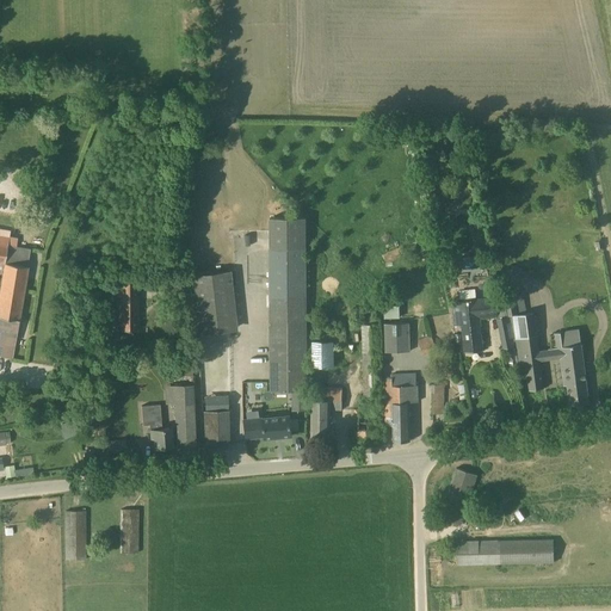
[(307,392),(306,217),(270,218),(271,346),(271,392),(292,392),(292,411),(308,411),(307,392)]
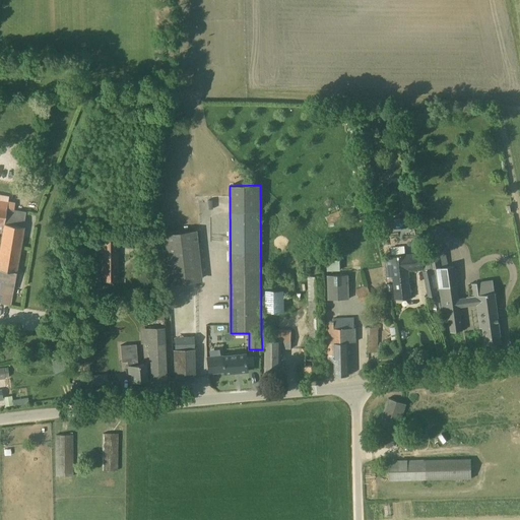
[(0,303),(10,306),(20,249),(23,226),(25,211),(7,208),(8,197),(0,195),(0,222),(4,224),(0,250),(0,303)]
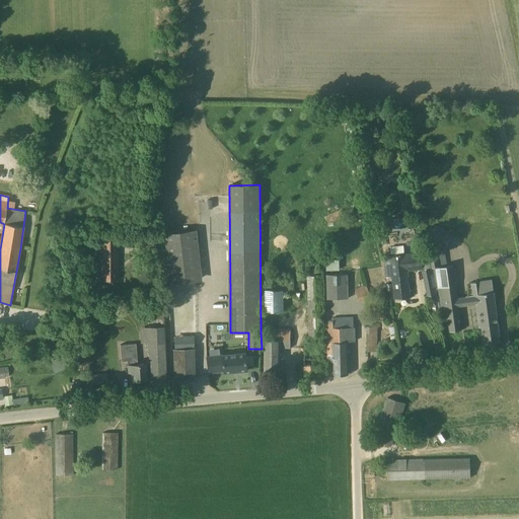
[(507,205),(505,206),(505,208),(505,210),(506,210),(508,210),(508,211),(509,211),(509,213),(511,213),(512,213),(513,213),(512,211),(513,211),(511,205),(510,205),(509,205),(507,205)]
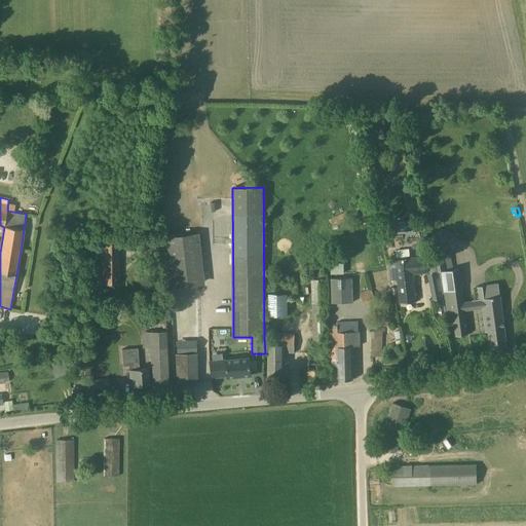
[(330,219),(333,225),(334,226),(338,224),(345,221),(342,214),(330,219)]
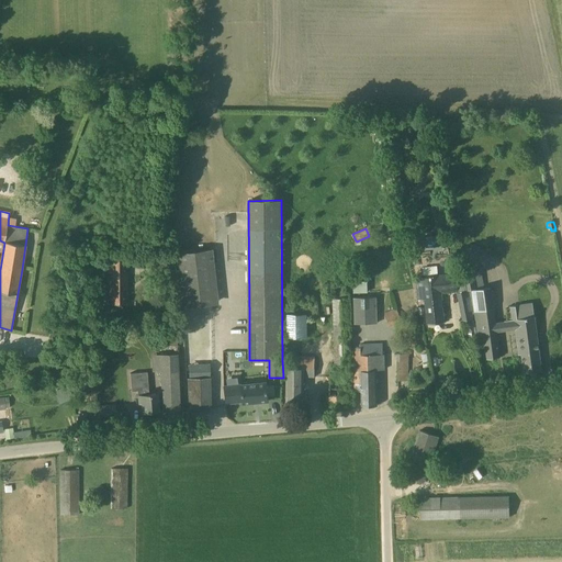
[(215,303),(211,248),(177,250),(180,305),(215,303)]
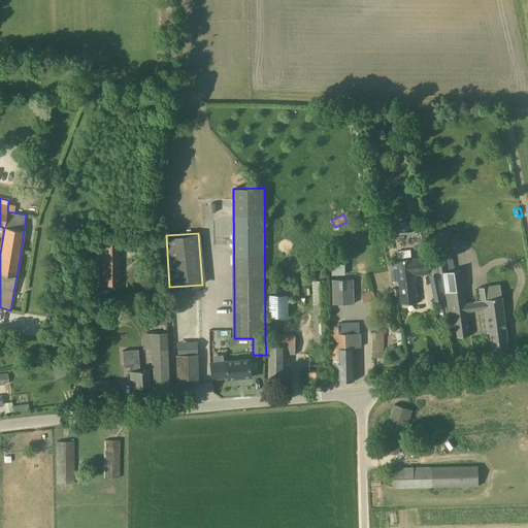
[(119,240),(104,241),(104,286),(120,286),(119,240)]
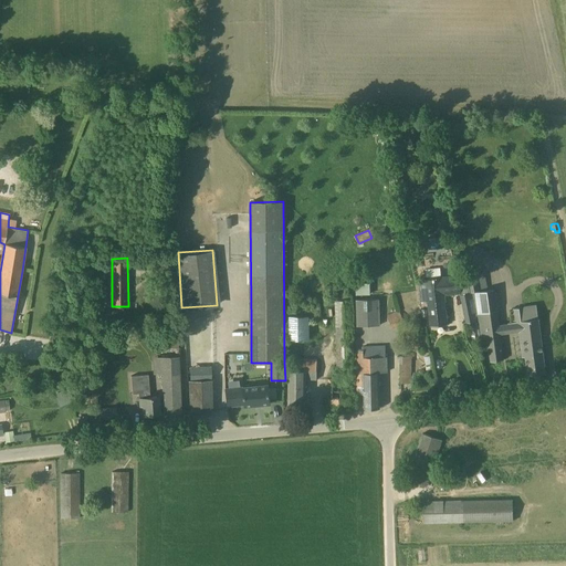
[(460,275),(441,278),(440,268),(426,269),(427,280),(419,280),(421,302),(429,302),(432,327),(447,325),(443,293),(461,292),(460,275)]
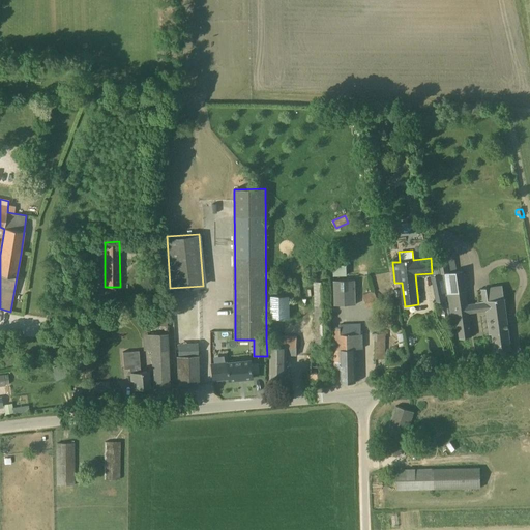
[(446,257),(445,256),(438,257),(442,274),(449,272),(449,271),(457,269),(453,256),(446,257)]
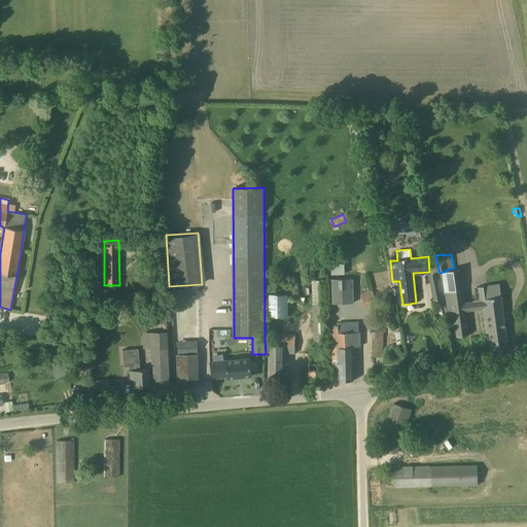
[(330,274),(344,273),(343,262),(329,264),(330,274)]
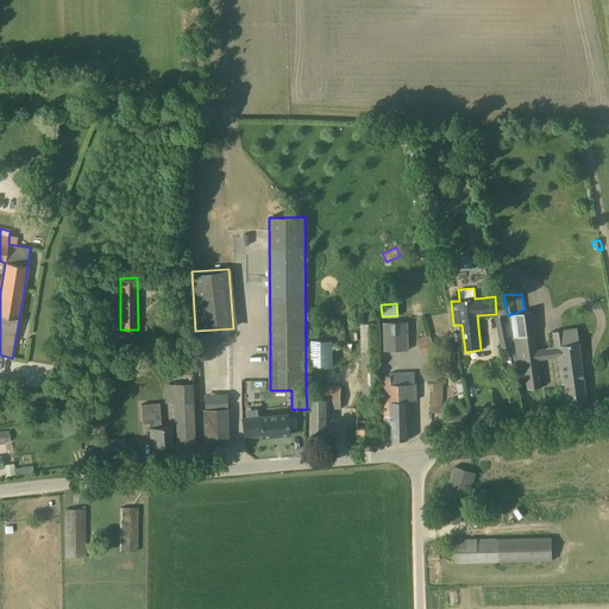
[(527,389),(542,387),(535,336),(532,312),(512,315),(515,338),(521,337),(527,389)]
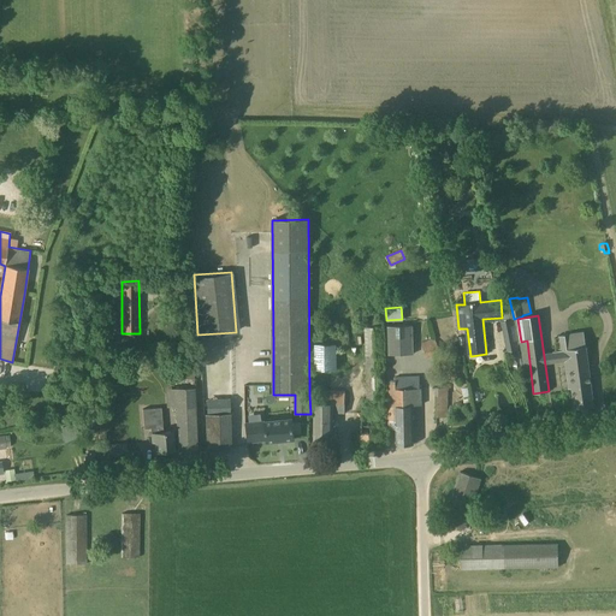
[(514,319),(502,321),(507,351),(520,349),(514,319)]
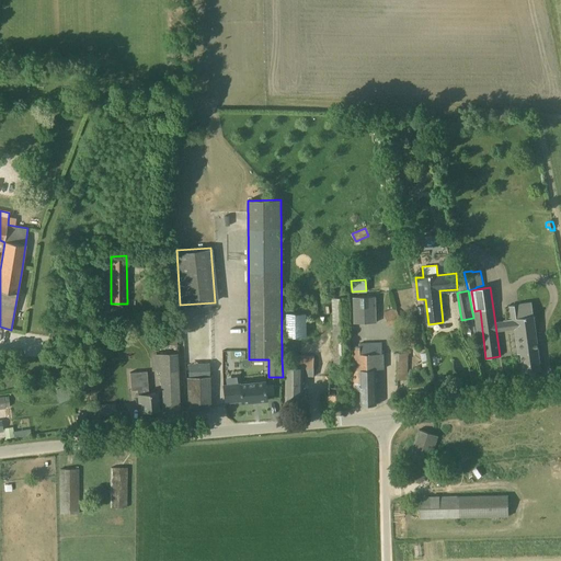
[(376,297),(354,297),(354,323),(377,322),(376,297)]
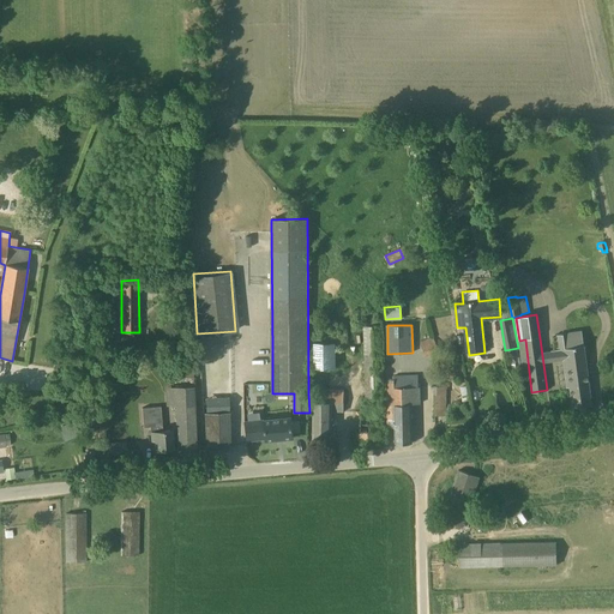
[(555,336),(558,354),(566,353),(570,378),(565,378),(566,387),(571,387),(573,408),(593,405),(584,345),(566,348),(564,335),(555,336)]
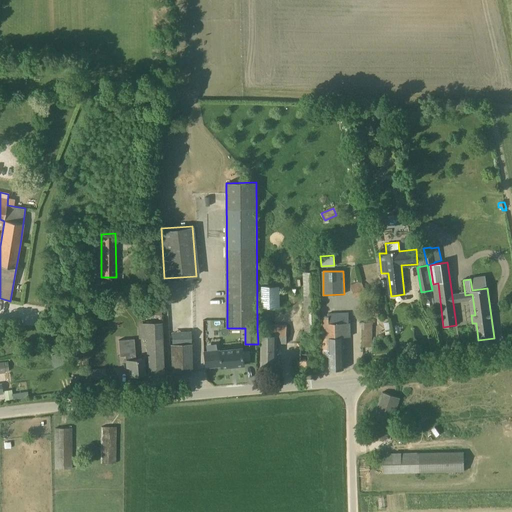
[(361,281),(350,285),(355,297),(366,292),(363,284),(361,281)]
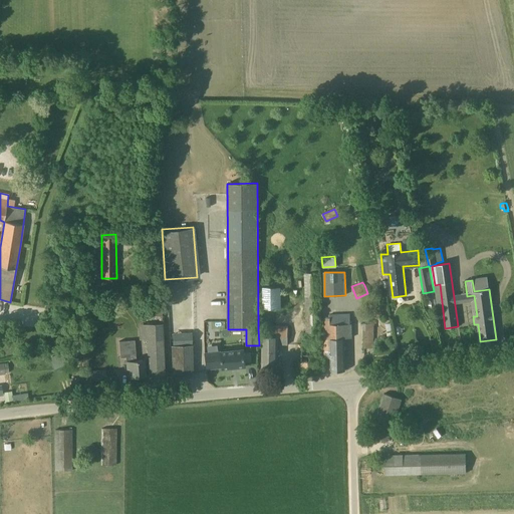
[(280,287),(263,287),(263,307),(280,308),(280,287)]
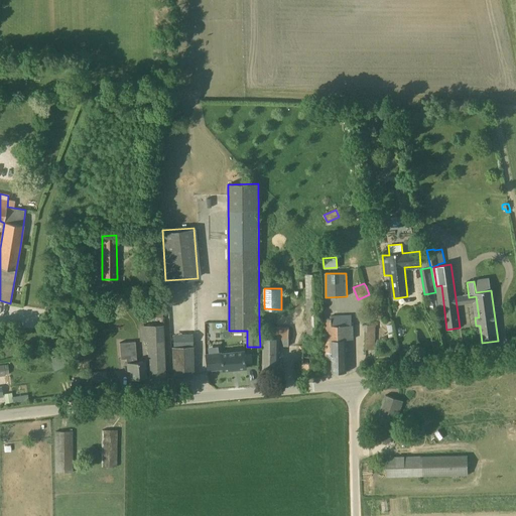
[(162,308),(154,309),(154,317),(162,317),(162,308)]
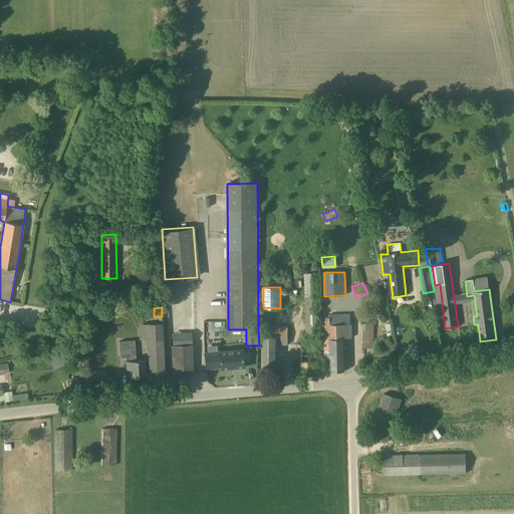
[(351,324),(350,324),(349,313),(330,314),(330,317),(323,318),(324,358),(331,358),(331,371),(345,371),(344,338),(351,338),(351,324)]
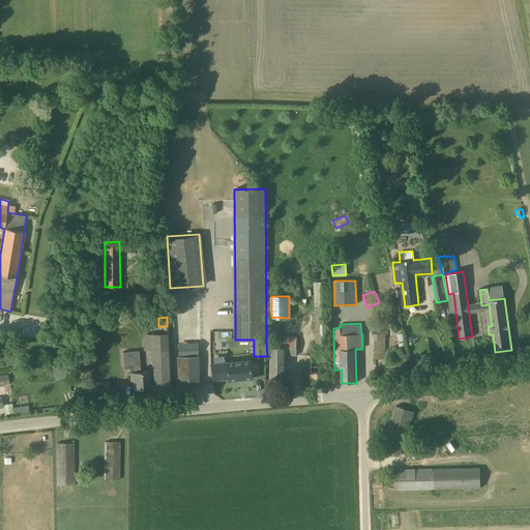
[(384,340),(386,340),(386,333),(375,333),(375,340),(376,340),(377,357),(384,357),(384,340)]
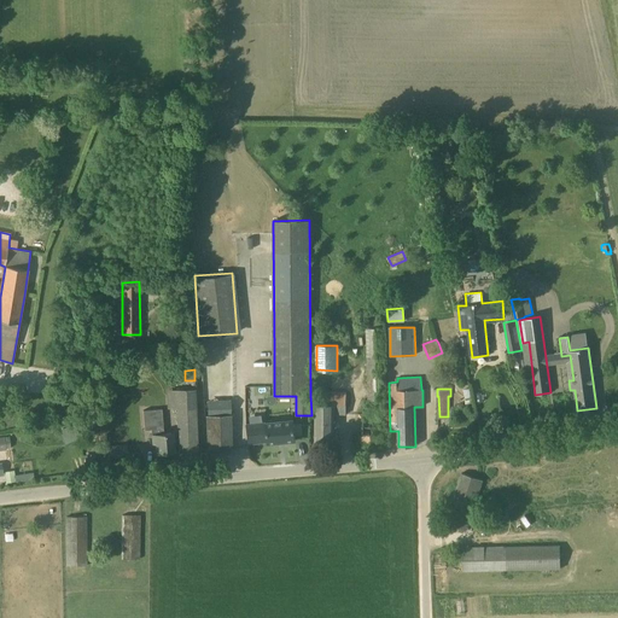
[(196,390),(176,391),(178,408),(179,452),(198,450),(196,390)]
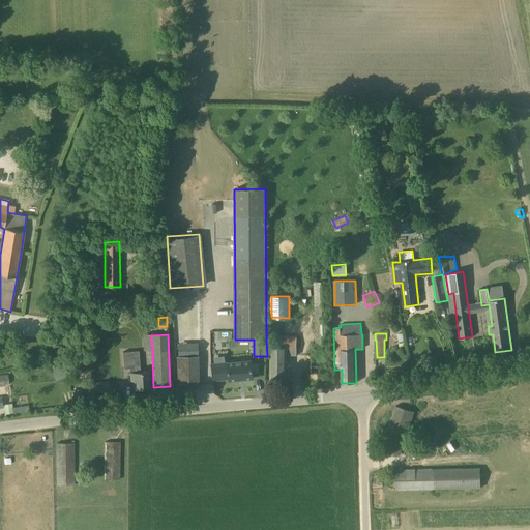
[(287,356),(297,355),(297,339),(284,339),(284,341),(271,341),(270,384),(286,385),(287,356)]
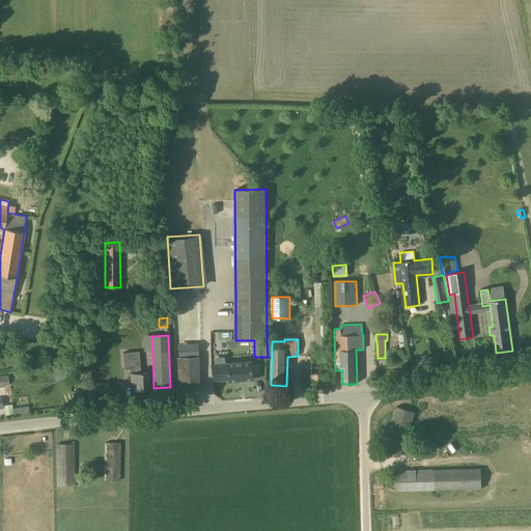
[(174,348),(176,385),(198,384),(196,347),(174,348)]
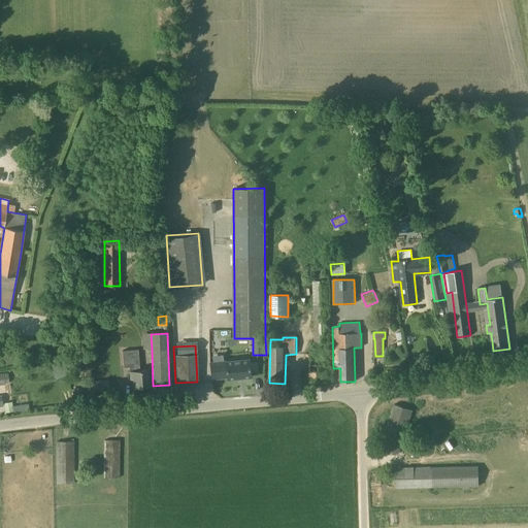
[(140,359),(139,359),(138,350),(123,351),(124,367),(130,367),(130,378),(133,378),(134,387),(151,386),(149,370),(141,371),(140,359)]
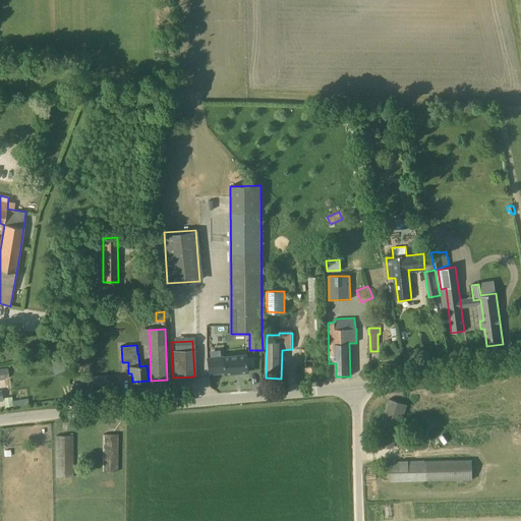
[(248,354),(225,356),(226,373),(249,371),(248,354)]
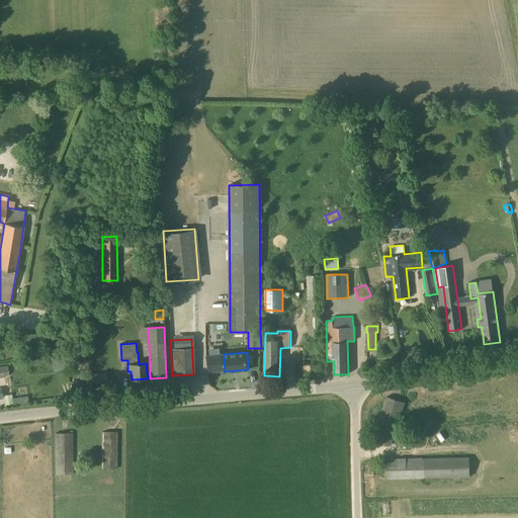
[(105,372),(92,373),(94,382),(105,381),(105,372)]
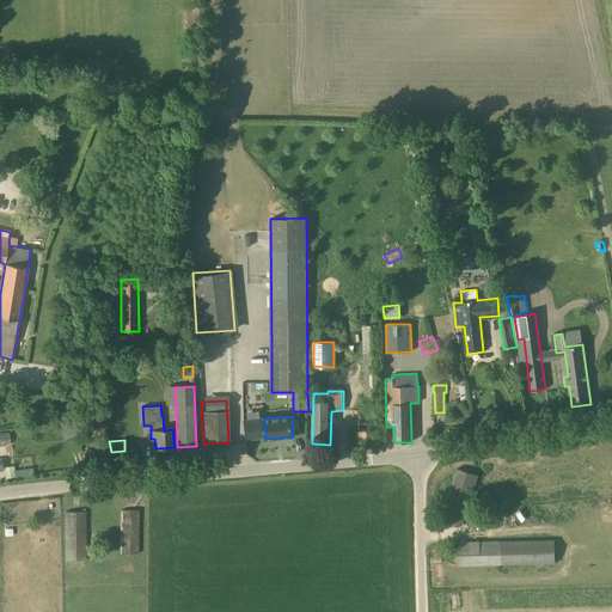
[(14,466),(5,467),(6,478),(16,477),(14,466)]
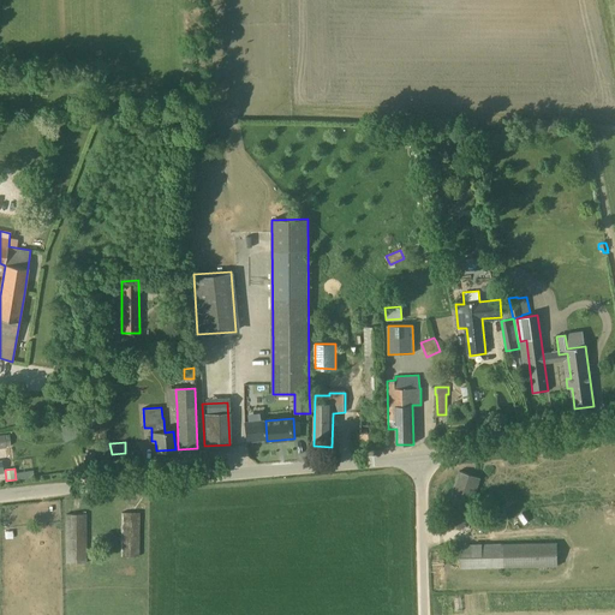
[(477,488),(481,478),(459,471),(457,481),(442,521),(464,529),(477,488)]
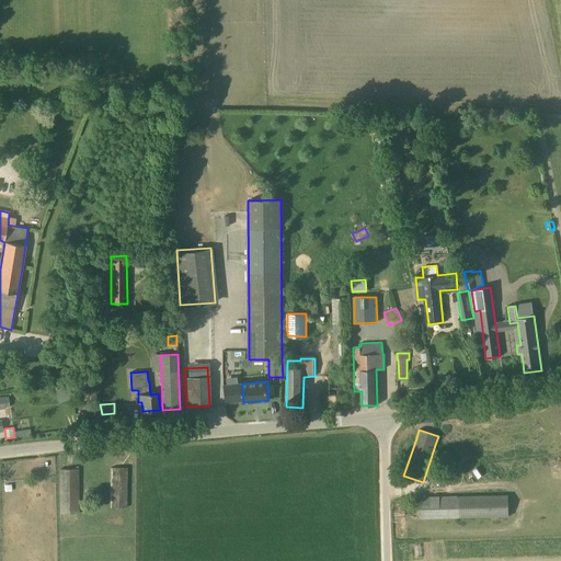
[(127,468),(112,468),(111,507),(127,508),(127,468)]
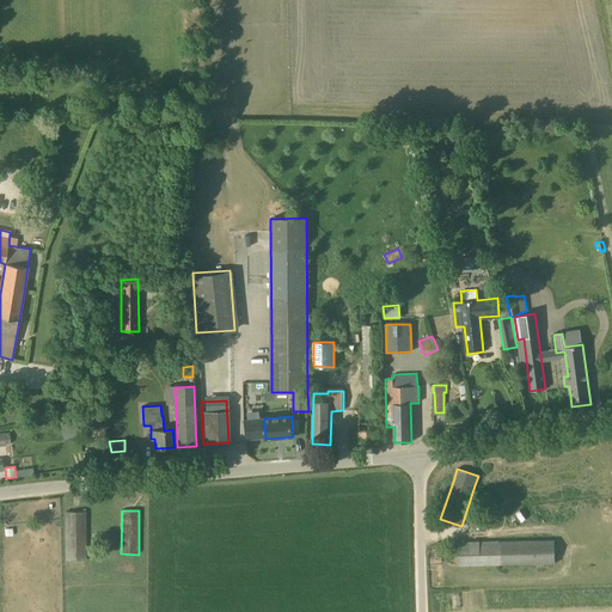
[(86,512),(66,512),(66,526),(66,561),(86,560),(86,512)]
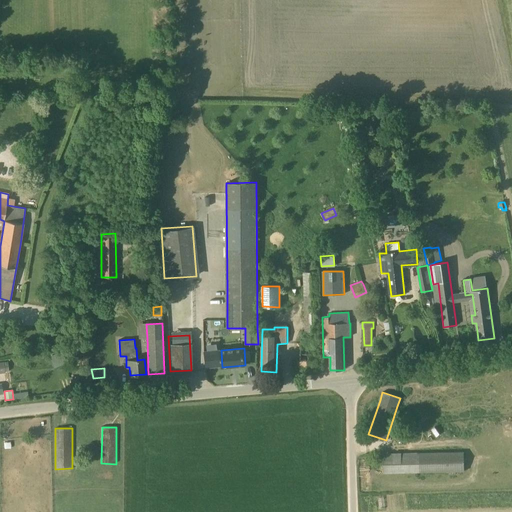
[(464,452),(383,453),(383,473),(464,472),(464,452)]
